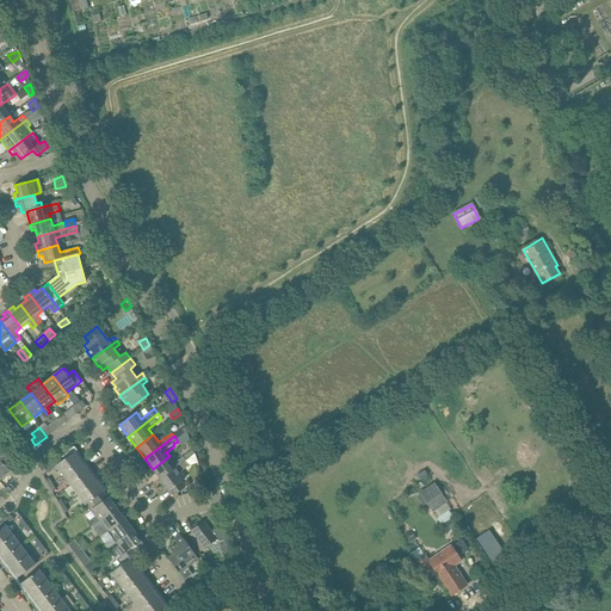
[(86,505),(92,500),(103,492),(104,492),(74,452),(76,450),(74,446),(68,451),(68,452),(62,457),(65,460),(62,461),(59,458),(44,469),(48,473),(56,467),(86,505)]
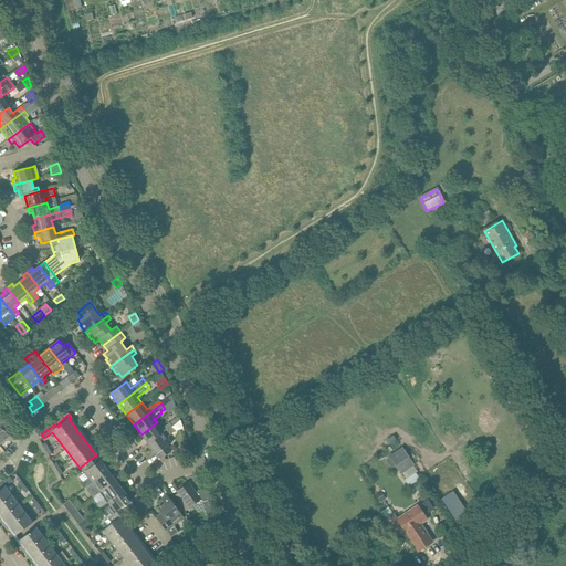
[(0,443),(9,437),(9,436),(14,432),(3,418),(0,419),(0,443)]
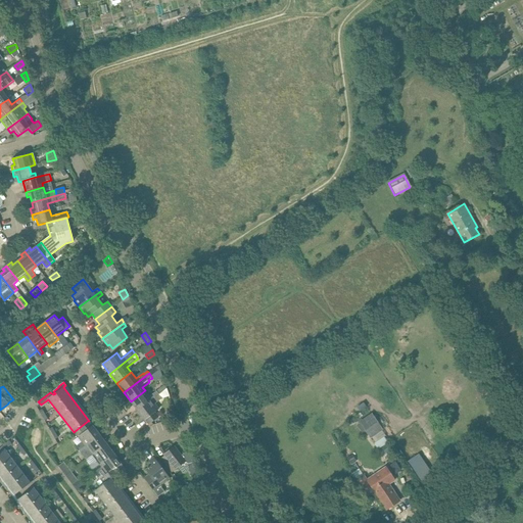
[(145,390),(131,401),(137,411),(151,399),(145,390)]
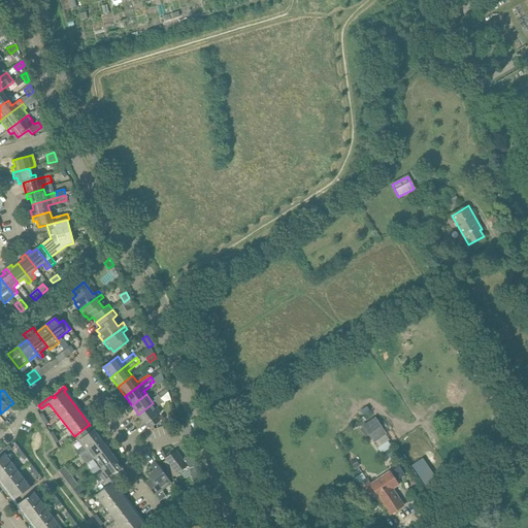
[(161,398),(156,401),(153,403),(138,415),(145,424),(146,424),(151,429),(160,421),(156,417),(160,414),(157,407),(160,405),(159,404),(163,401),(161,398)]
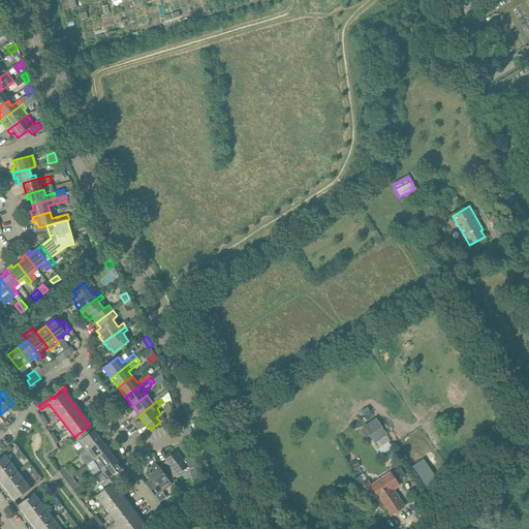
[(365,417),(371,412),(368,408),(361,412),(365,417)]
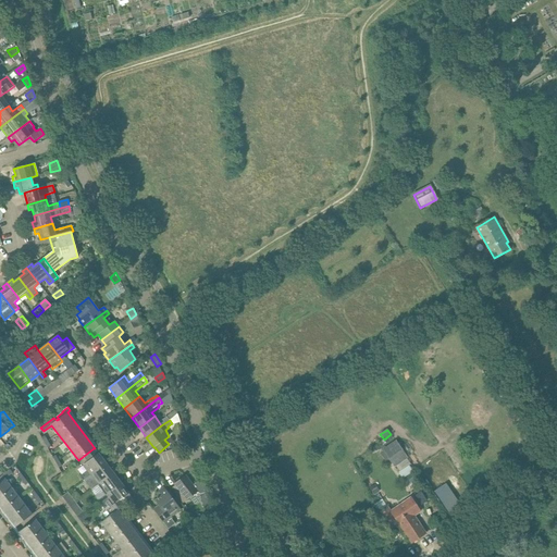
[(394,467),(408,457),(409,456),(408,453),(406,455),(405,453),(408,450),(406,447),(401,449),(396,442),(388,447),(394,455),(388,458),(394,467)]
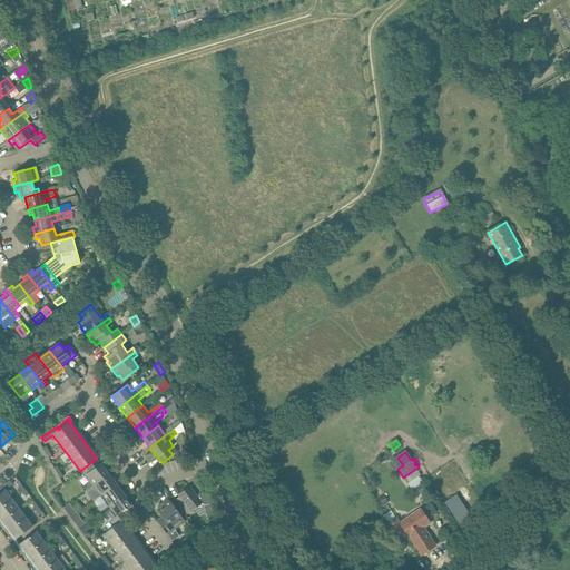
[(85,492),(92,487),(108,474),(100,464),(96,459),(86,467),(90,472),(85,475),(89,482),(81,488),(85,492)]
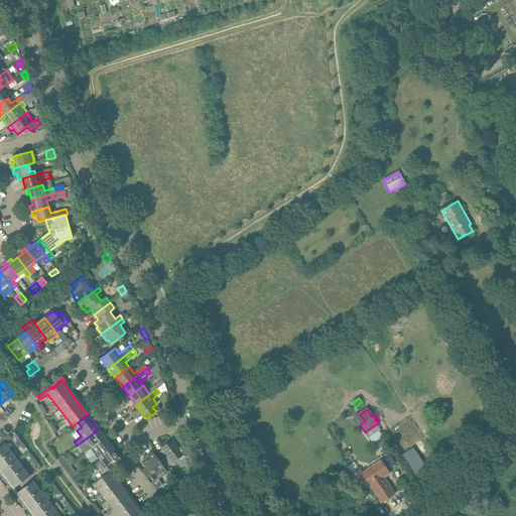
[(98,429),(84,440),(77,445),(78,446),(78,445),(85,455),(91,449),(105,438),(98,429)]
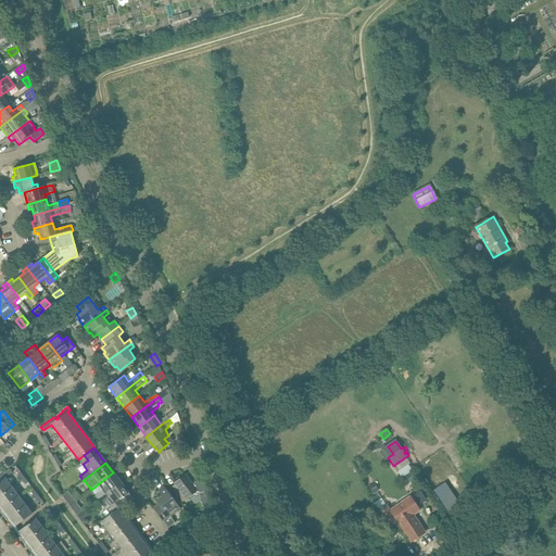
[(402,478),(403,478),(413,471),(408,464),(399,470),(397,471),(402,478)]
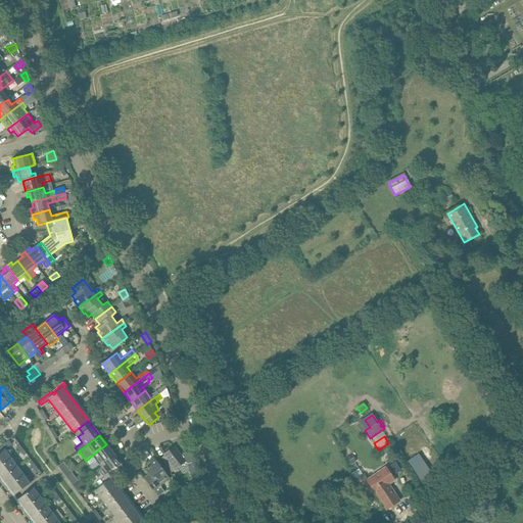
[(0,475),(14,495),(30,483),(4,449),(12,444),(9,441),(0,447),(0,475)]
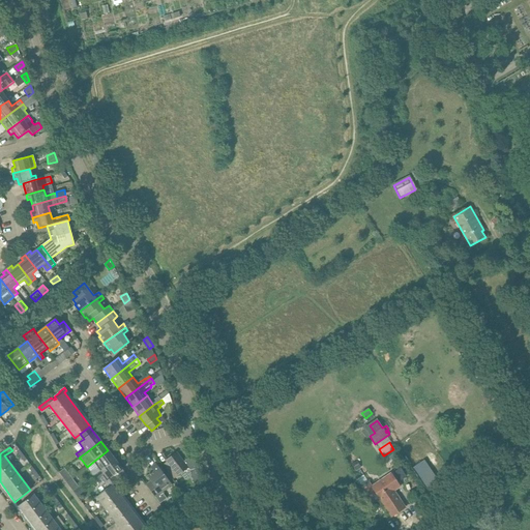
[(393,449),(384,455),(387,461),(398,453),(393,449)]
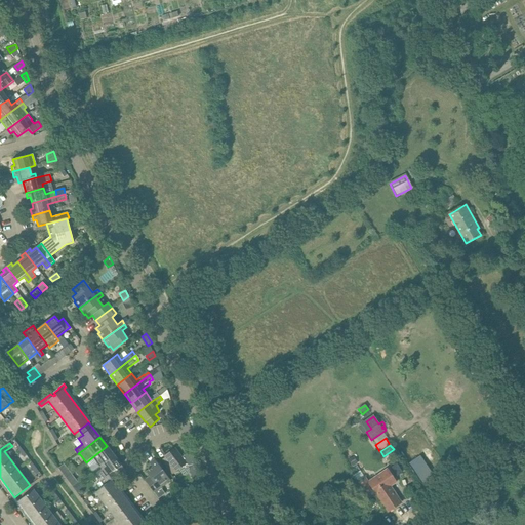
[(107,446),(92,457),(99,467),(114,455),(107,446)]
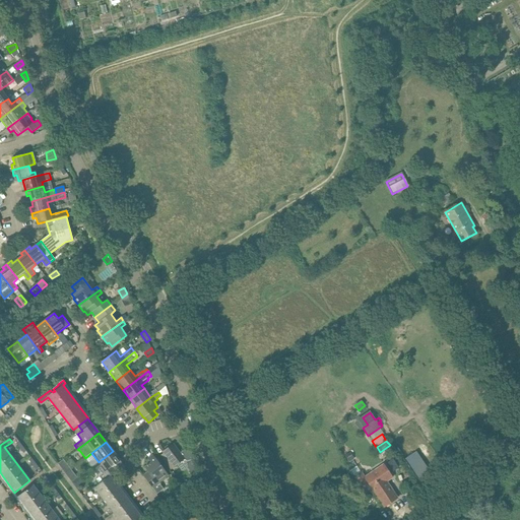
[(200,476),(193,458),(186,461),(173,444),(163,452),(171,462),(167,464),(171,469),(178,464),(182,470),(188,466),(191,474),(192,473),(194,478),(200,476)]
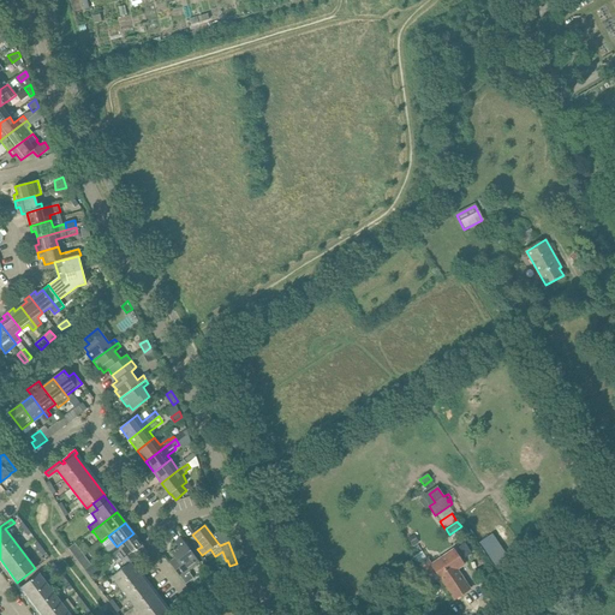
[(126,566),(130,562),(147,550),(133,533),(117,547),(114,548),(108,553),(113,559),(121,551),(125,557),(121,561),(126,566)]
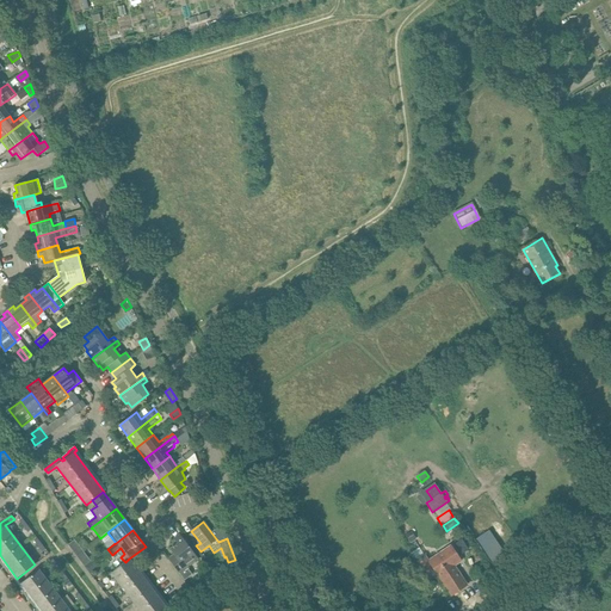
[(489,530),(476,538),(493,563),(506,554),(489,530)]
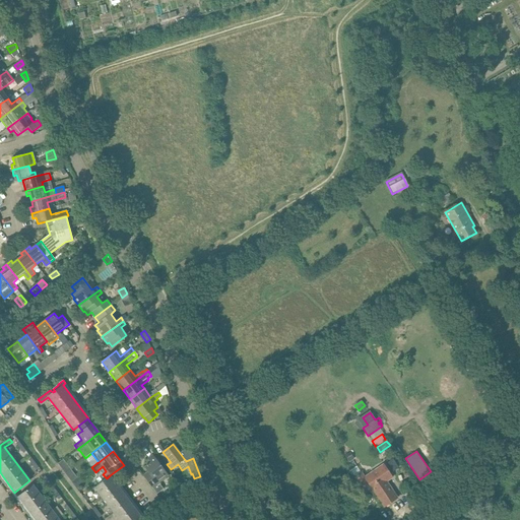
[(350,452),(345,455),(347,459),(349,462),(354,459),(352,457),(350,452)]
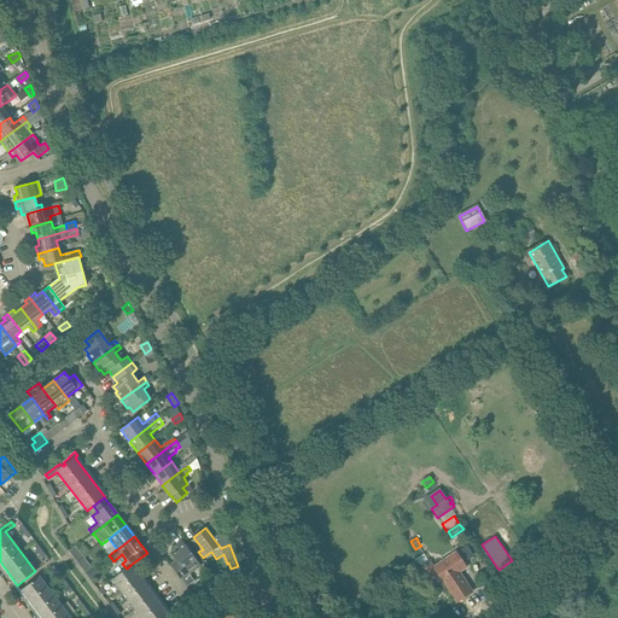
[(172,555),(178,563),(172,566),(187,588),(194,582),(188,573),(200,565),(182,541),(175,546),(179,551),(172,555)]
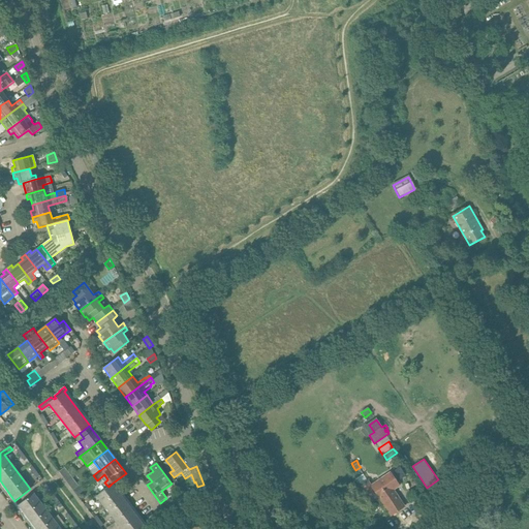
[(59,472),(66,481),(71,476),(64,467),(59,472)]
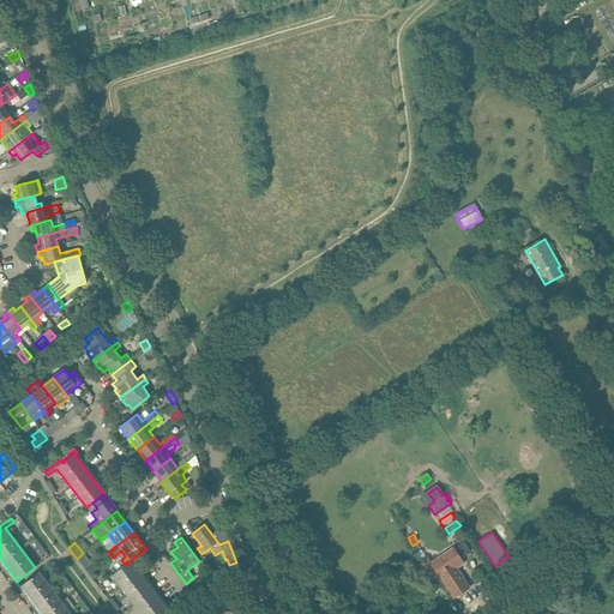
[(465,559),(471,555),(463,543),(457,547),(465,559)]
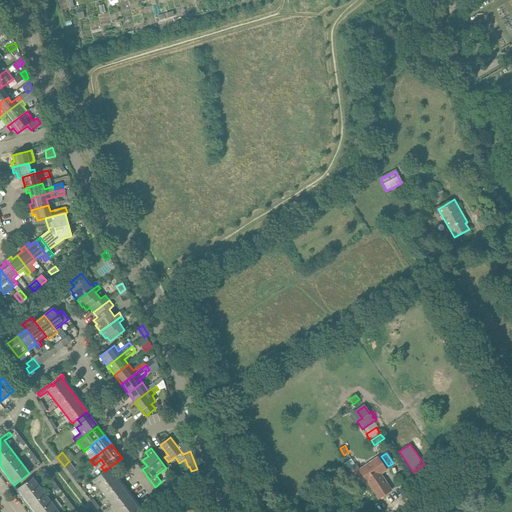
[(380,474),(386,470),(378,457),(359,470),(356,465),(348,470),(356,482),(364,477),(378,499),(391,490),(380,474)]
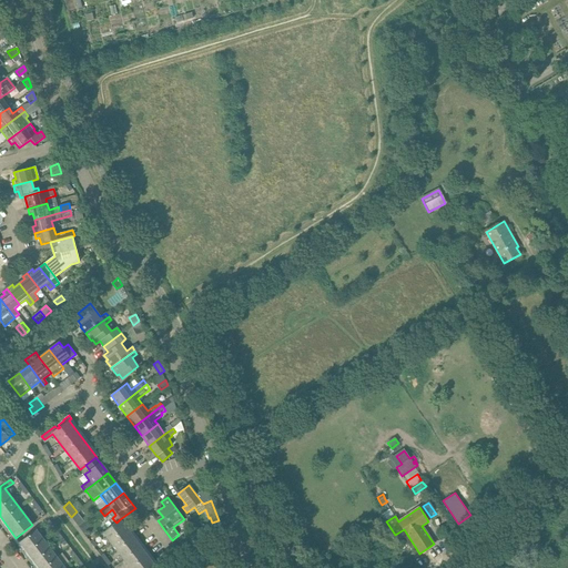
[(84,521),(77,511),(71,517),(79,527),(84,521)]
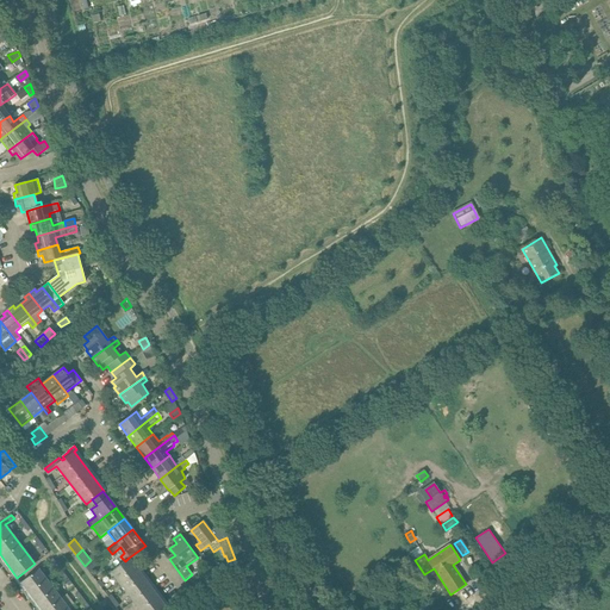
[(129,558),(125,561),(111,572),(139,609),(169,609),(172,609),(169,604),(166,607),(129,558)]
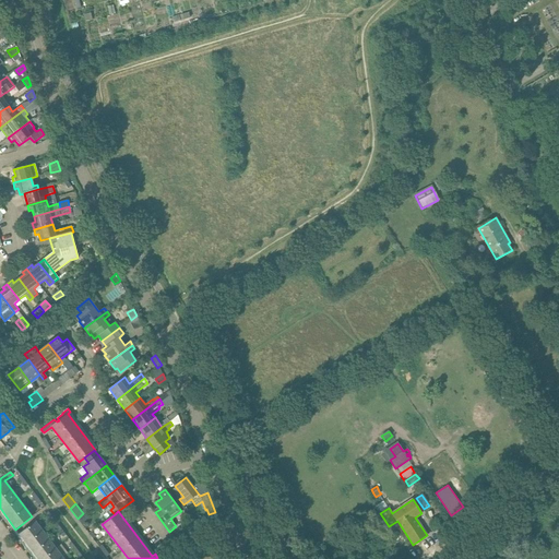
[(82,558),(81,557),(78,558),(63,558),(35,522),(19,534),(37,558),(82,558)]
